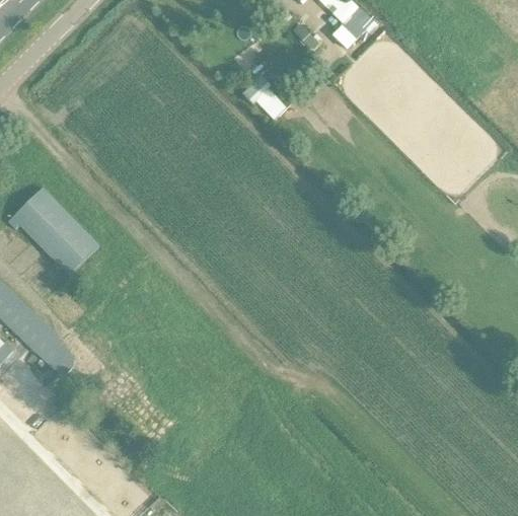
[(262,0),(270,8),(277,0),(262,0)]
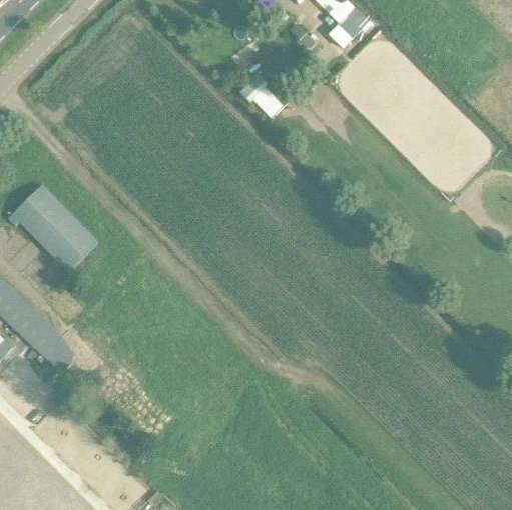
[(295,0),(297,2),(299,0),(325,0),(338,12),(337,16),(344,19),(336,26),(352,40),(363,29),(368,32),(374,26),(347,0),(295,0)]
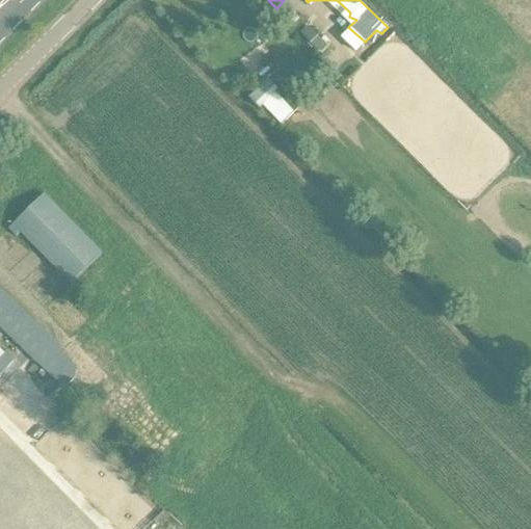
[(327,44),(310,26),(302,33),(320,51),(327,44)]
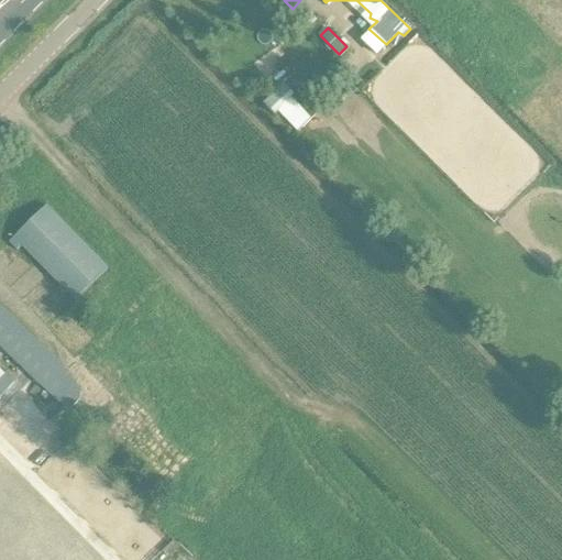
[(284,81),(263,101),(275,113),(279,109),(291,121),(304,109),(291,97),(296,94),(284,81)]
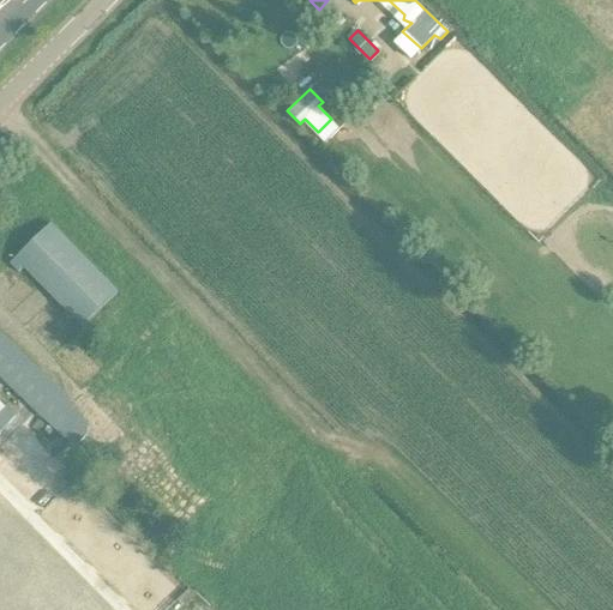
[(83,325),(116,291),(48,223),(8,261),(18,272),(24,266),(83,325)]
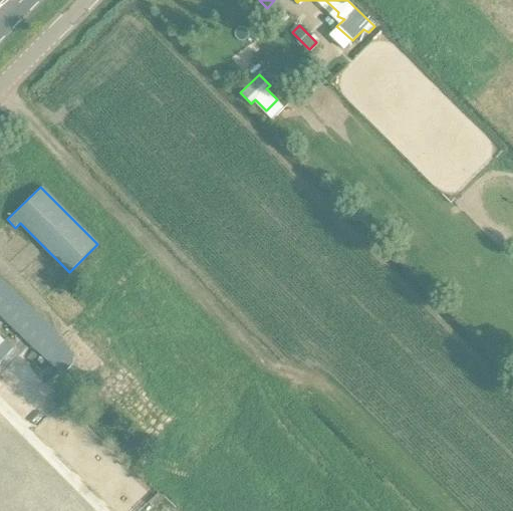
[(0,312),(7,320),(63,373),(74,361),(74,354),(57,337),(60,334),(0,276),(0,312)]
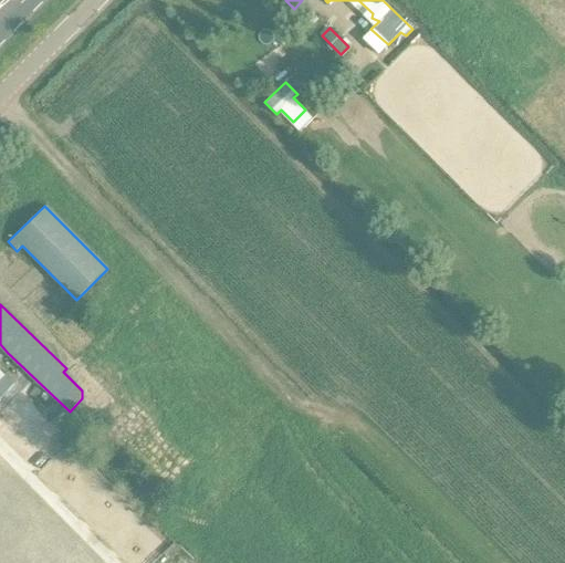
[(3,374),(0,376),(0,395),(14,381),(6,372),(3,374)]
